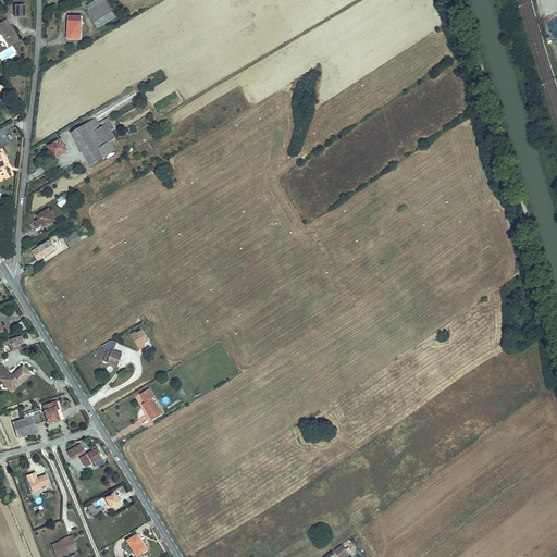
[(106,0),(96,0),(88,4),(89,11),(107,1),(106,0)]
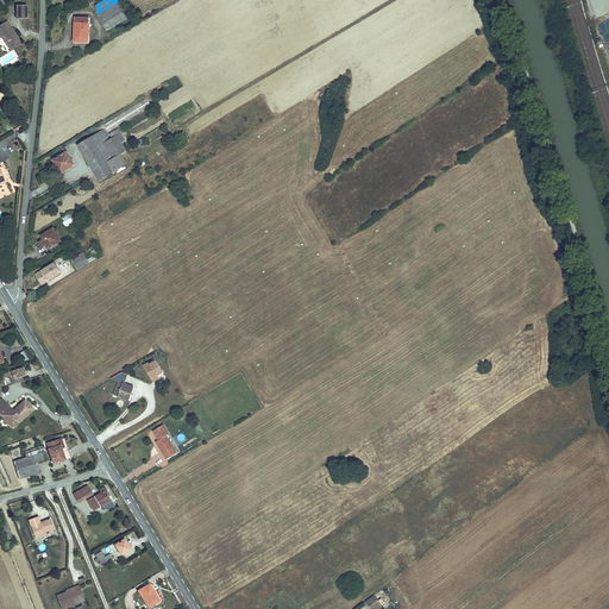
[(117,1),(98,12),(96,13),(107,31),(127,20),(117,1)]
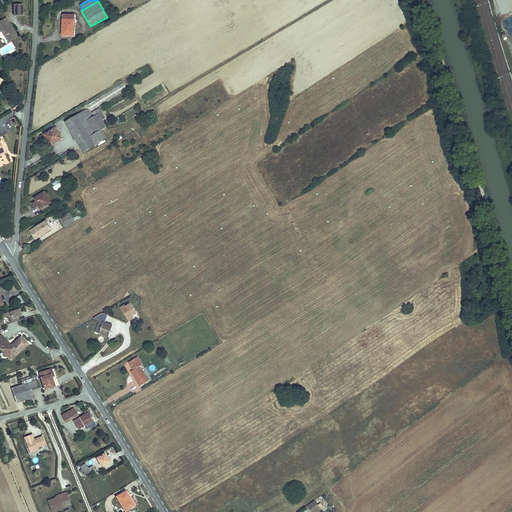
[(22,15),(22,5),(14,5),(14,15),(22,15)]
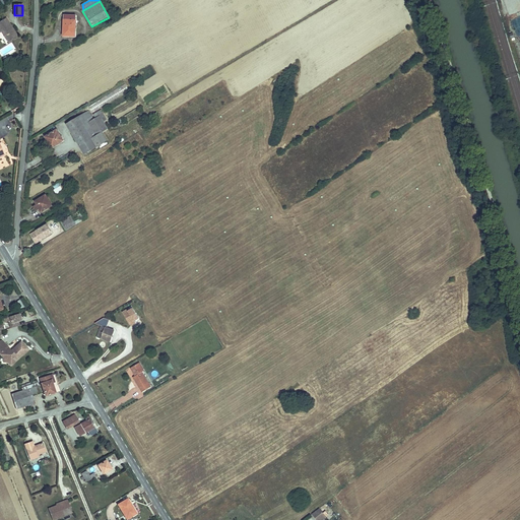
[(76,16),(64,16),(63,36),(75,37),(76,16)]
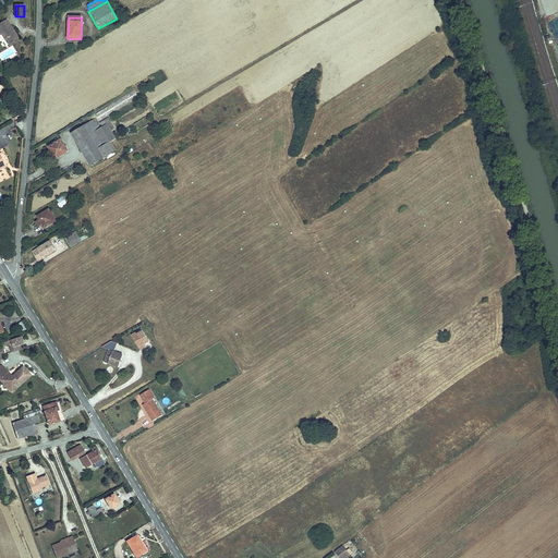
[(19,38),(11,26),(10,26),(8,24),(9,23),(7,20),(0,23),(0,31),(9,45),(19,38)]
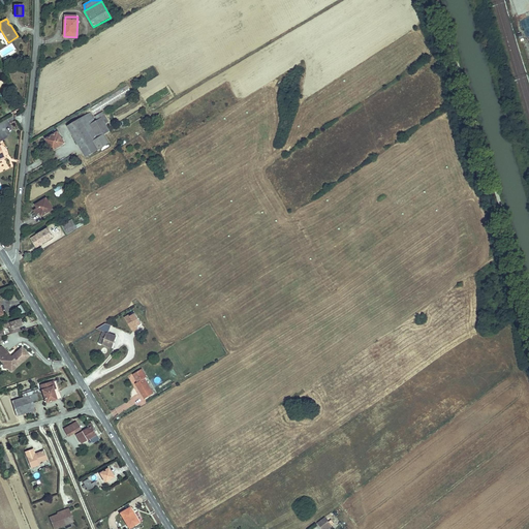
[(106,105),(104,101),(111,98),(112,101),(130,91),(128,86),(92,105),(95,112),(106,105)]
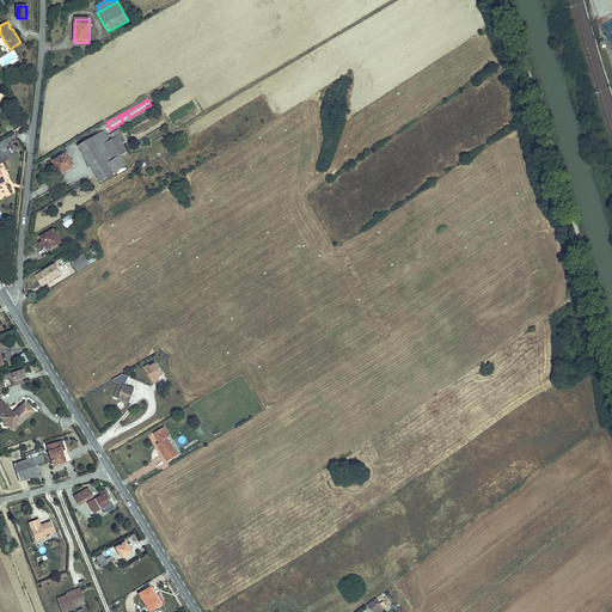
[(104,130),(92,138),(108,164),(127,152),(122,144),(126,141),(123,139),(120,140),(117,136),(121,134),(118,130),(111,135),(114,139),(110,140),(104,130)]
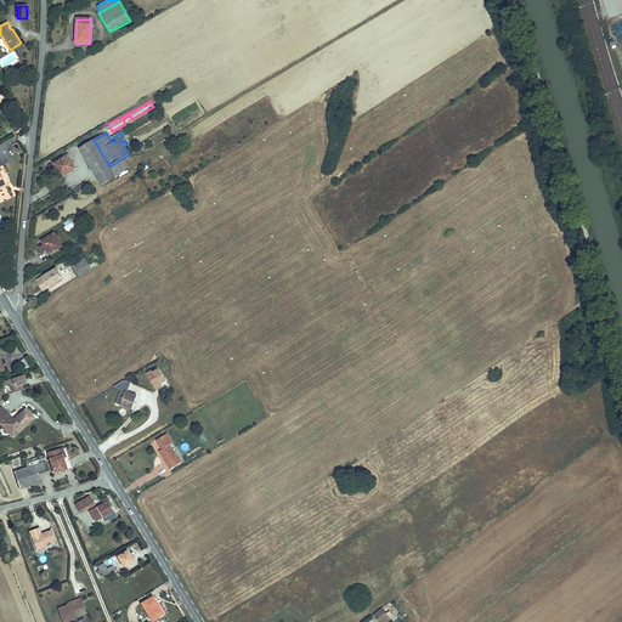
[(94,140),(80,148),(101,185),(128,168),(123,159),(109,167),(94,140)]
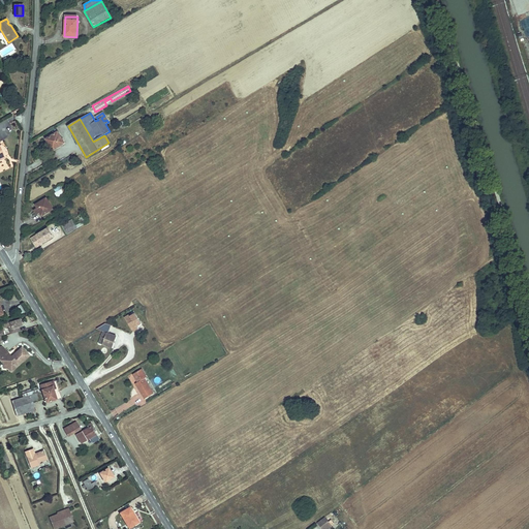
[(64,143),(58,132),(47,139),(53,150),(64,143)]
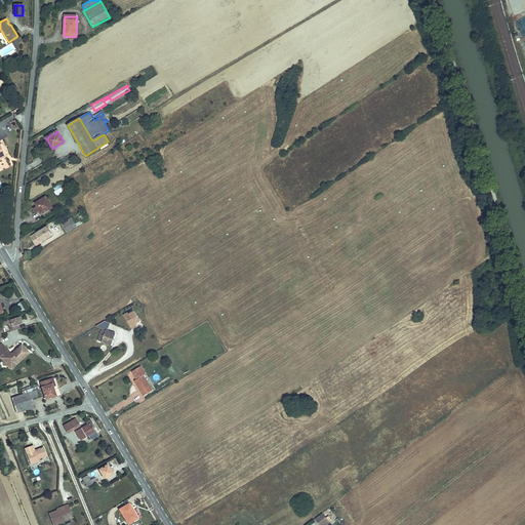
[(3,140),(0,140),(0,142),(5,155),(8,154),(3,140)]
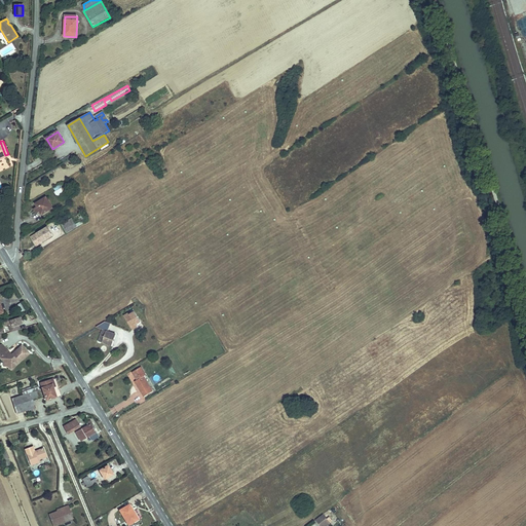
[(0,161),(0,170),(9,167),(7,160),(0,161)]
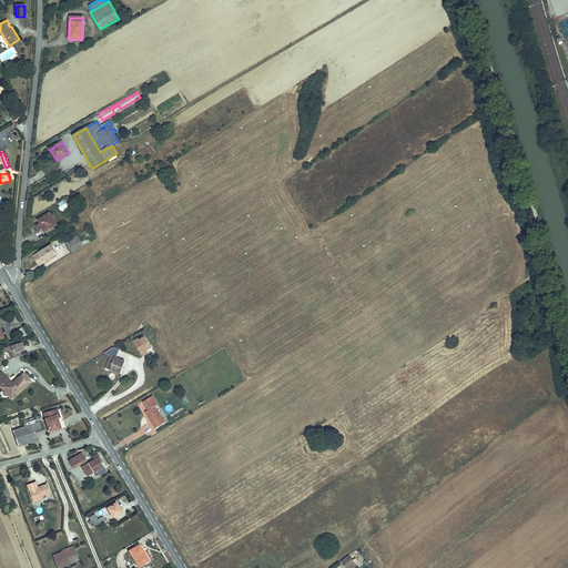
[(68,202),(59,208),(62,213),(71,208),(68,202)]
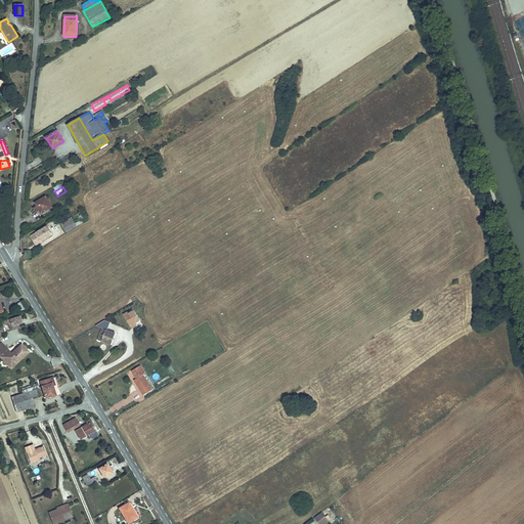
[(34,208),(36,213),(40,211),(42,214),(52,208),(46,197),(35,203),(37,206),(34,208)]
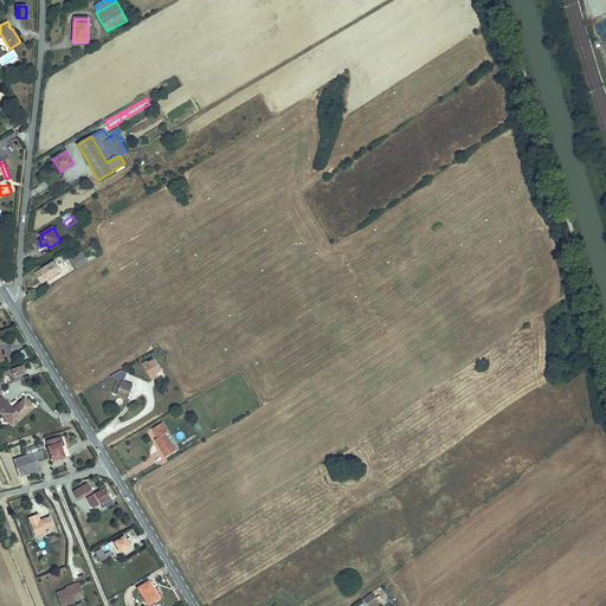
[(71,258),(77,269),(96,257),(95,255),(86,259),(83,251),(71,258)]
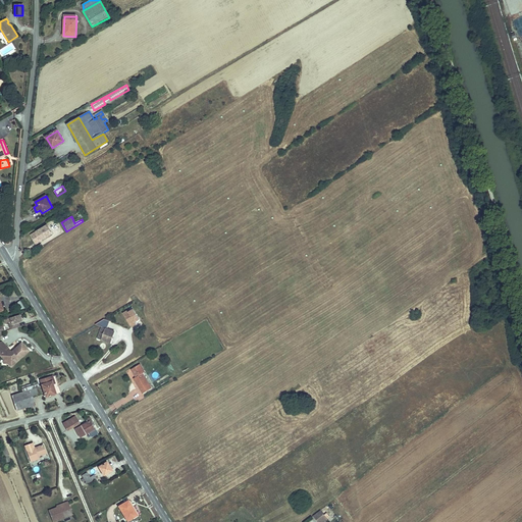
[(31,235),(35,242),(41,239),(42,241),(52,235),(47,225),(31,235)]
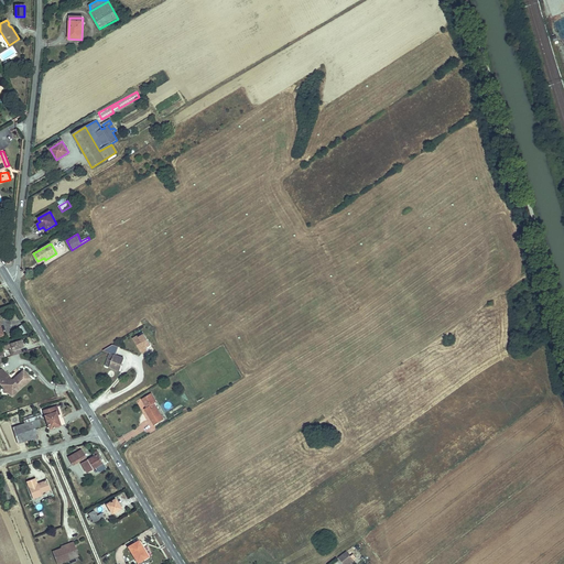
[(138,336),(133,339),(142,354),(147,350),(145,348),(151,345),(144,335),(139,338),(138,336)]
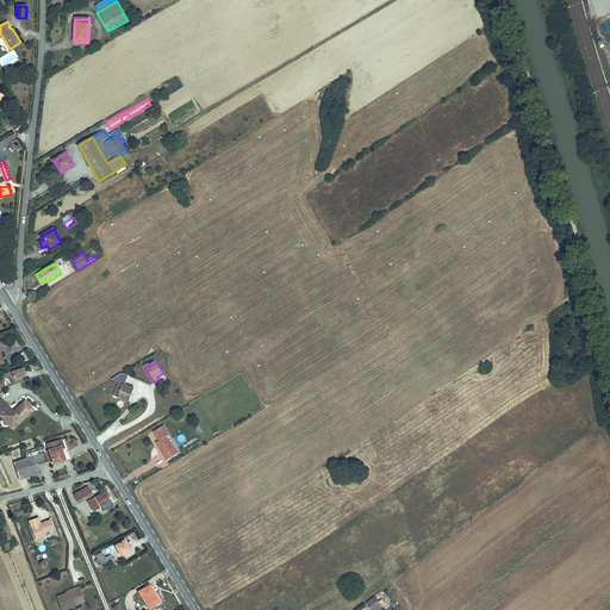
[(25,375),(23,368),(5,373),(6,378),(11,377),(13,385),(24,381),(22,377),(25,375)]
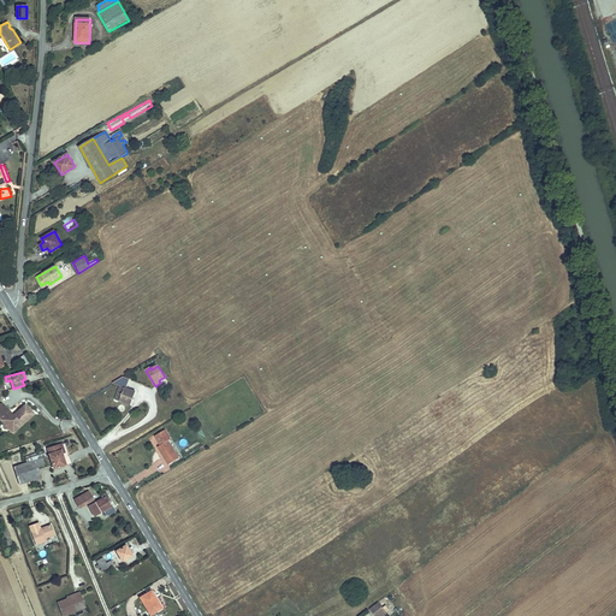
[(123,377),(112,383),(120,386),(116,400),(131,406),(136,391),(126,389),(130,379),(123,377)]
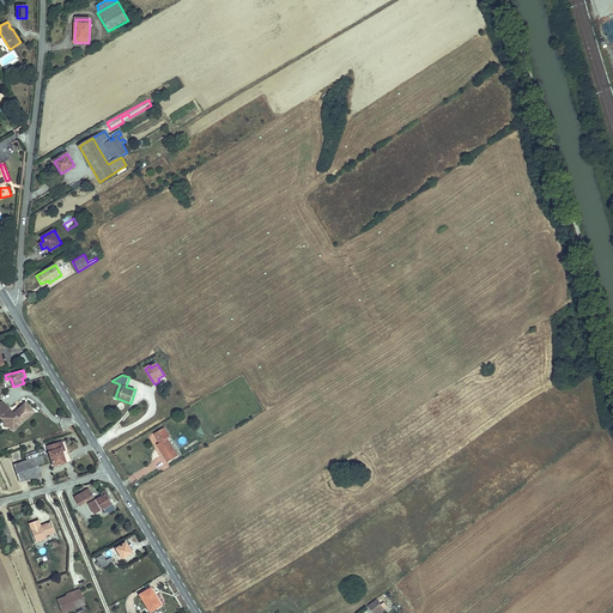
[(5,404),(0,407),(0,416),(5,420),(10,422),(8,425),(11,429),(14,429),(17,426),(17,422),(19,419),(22,422),(34,411),(25,402),(18,408),(18,413),(16,416),(5,404)]
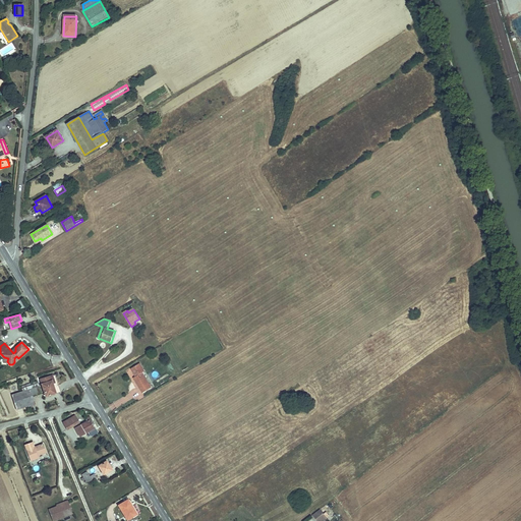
[(142,389),(150,385),(141,370),(145,368),(139,360),(131,365),(136,372),(133,374),(142,389)]
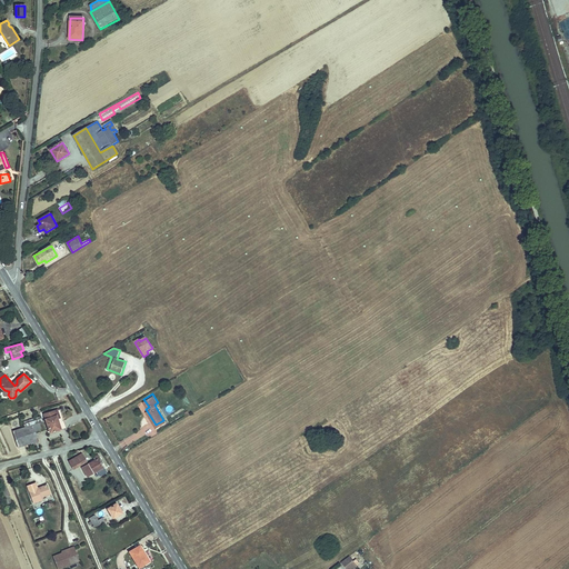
[(58,419),(55,411),(43,415),(50,433),(60,430),(59,425),(58,419)]
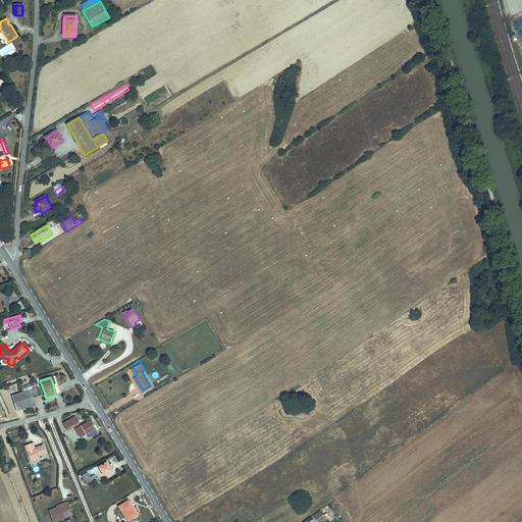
[(35,405),(33,397),(39,395),(37,387),(32,389),(31,386),(28,387),(29,390),(12,396),(17,410),(35,405)]
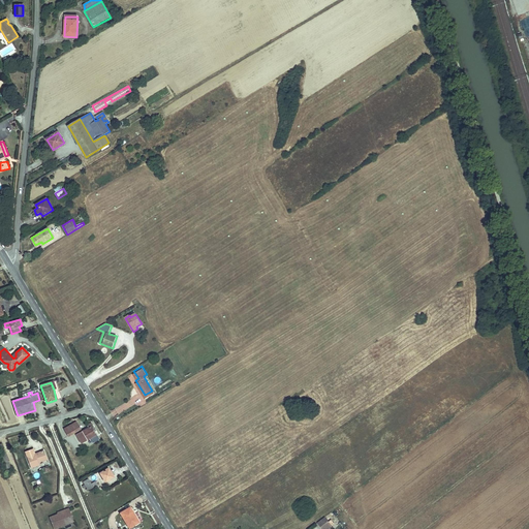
[(81,429),(76,422),(64,429),(68,436),(81,429)]
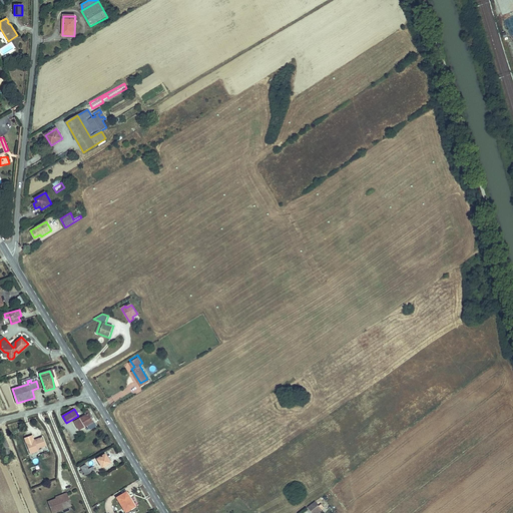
[(92,419),(90,415),(91,415),(88,410),(84,412),(86,415),(74,422),(79,430),(93,421),(92,419)]
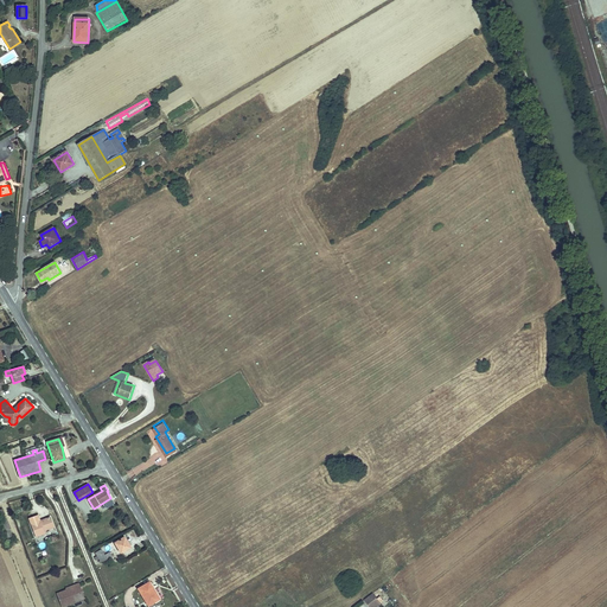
[(13,538),(2,510),(0,510),(0,522),(7,541),(13,538)]
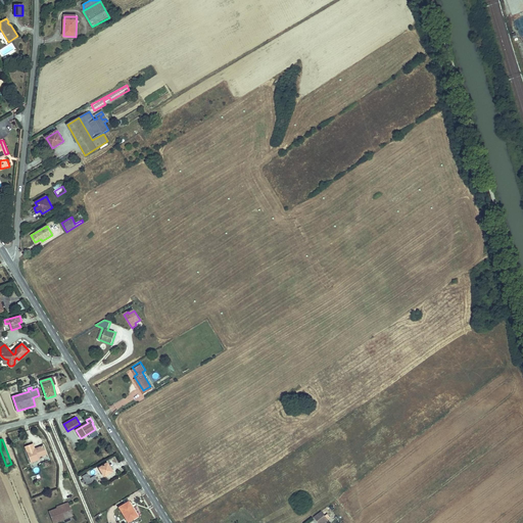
[(47,455),(43,445),(35,448),(33,443),(25,446),(27,452),(31,463),(39,460),(38,458),(47,455)]
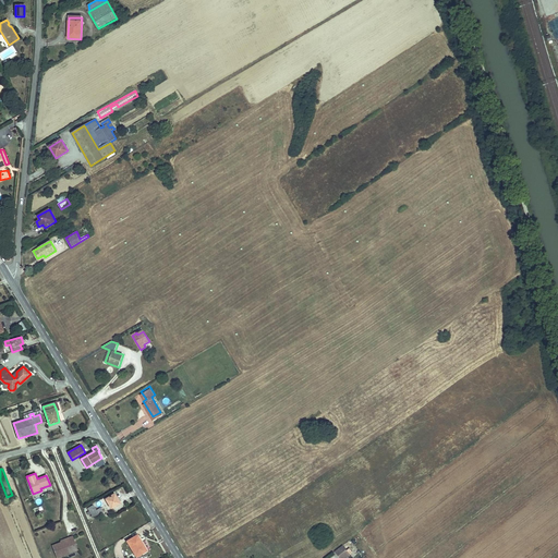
[(120,502),(114,494),(106,499),(111,508),(120,502)]
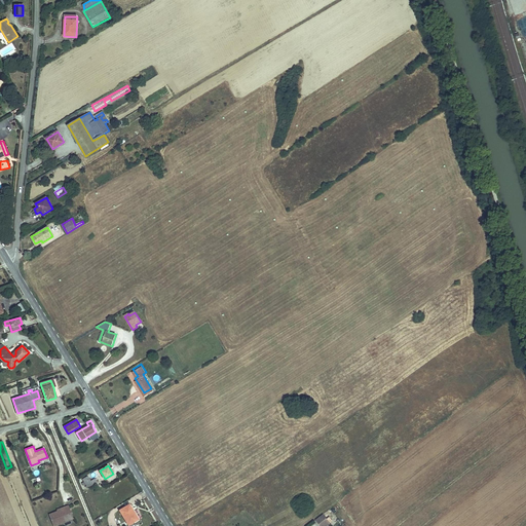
[(92,485),(87,476),(82,479),(87,488),(92,485)]
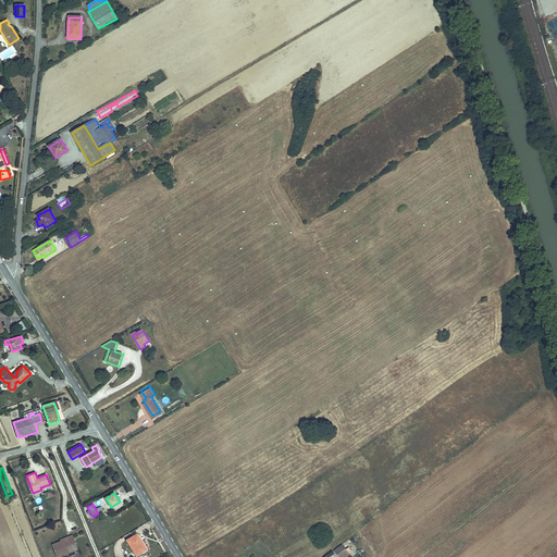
[(136,534),(127,540),(135,555),(145,551),(136,534)]
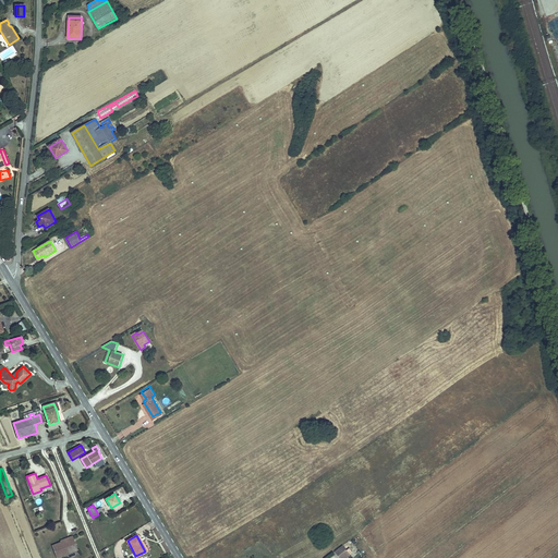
[(57,557),(77,550),(72,536),(60,541),(61,543),(52,546),(56,557),(57,557)]
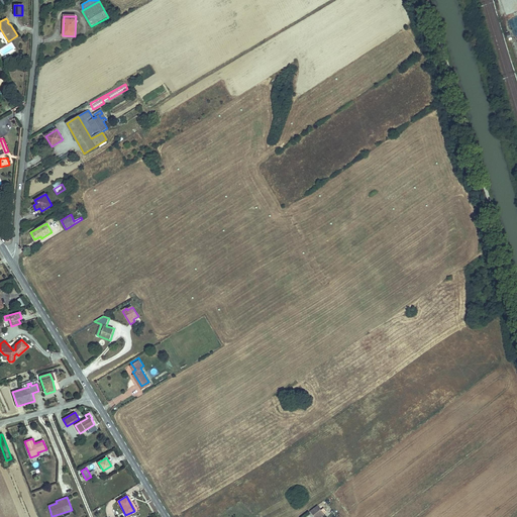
[(313,515),(321,509),(318,505),(310,511),(313,515)]
